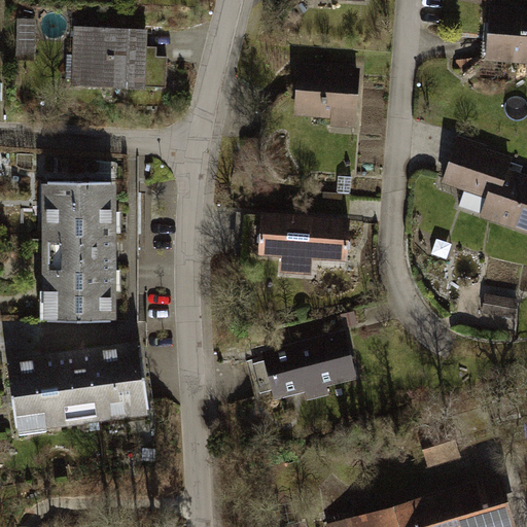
[(526,12),(492,10),(490,44),(502,45),(501,57),(526,59),(526,12)]
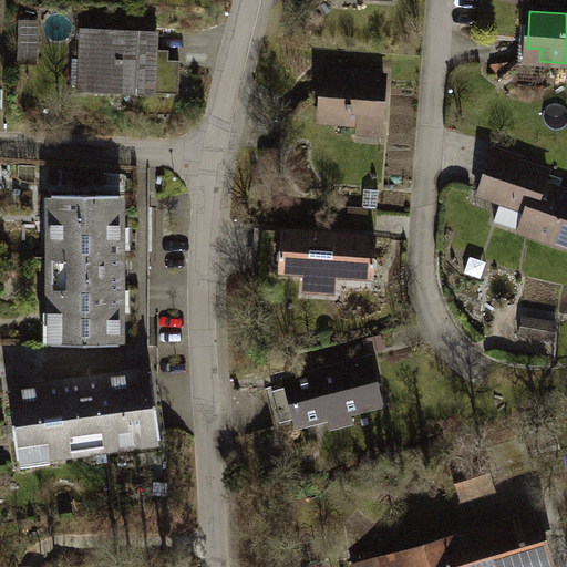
[(37,62),(38,23),(22,22),(21,61),(37,62)]
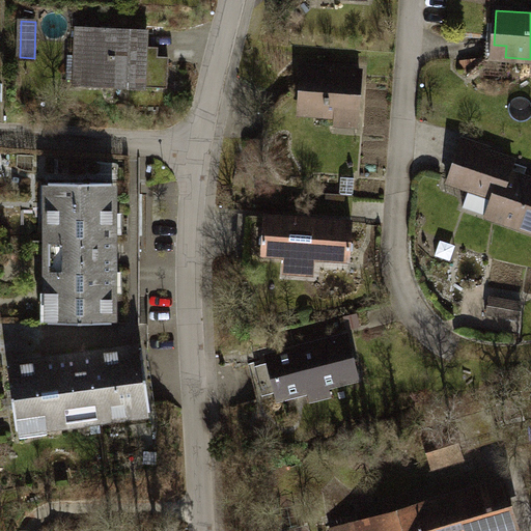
[(147,32),(77,29),(76,56),(68,55),(67,82),(84,83),(84,84),(168,87),(169,57),(146,56),(147,32)]
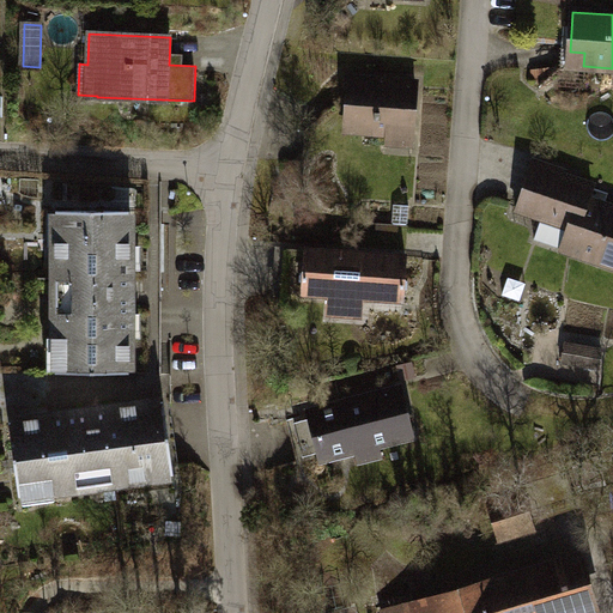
[(584,53),(570,52),(569,65),(583,66),(584,53)]
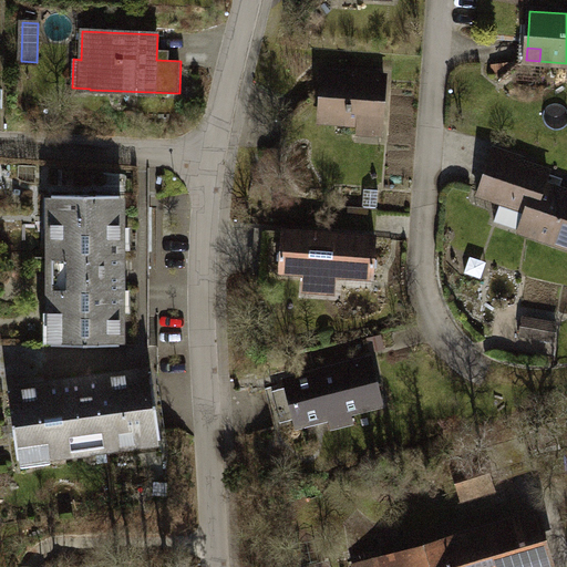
[(387,76),(325,72),(322,107),(301,106),(286,120),(285,151),(334,154),(337,121),(366,123),(367,121),(383,122),(387,76)]
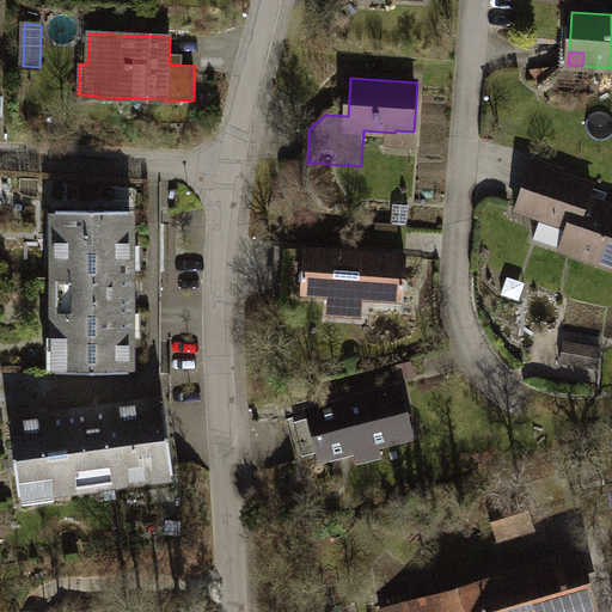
[(563,176),(533,165),(518,209),(543,218),(536,238),(611,263),(611,207),(588,200),(593,185),(582,182),(580,182),(579,182),(576,183),(575,184),(575,187),(567,183),(568,181),(568,178),(567,177),(565,176),(563,176)]
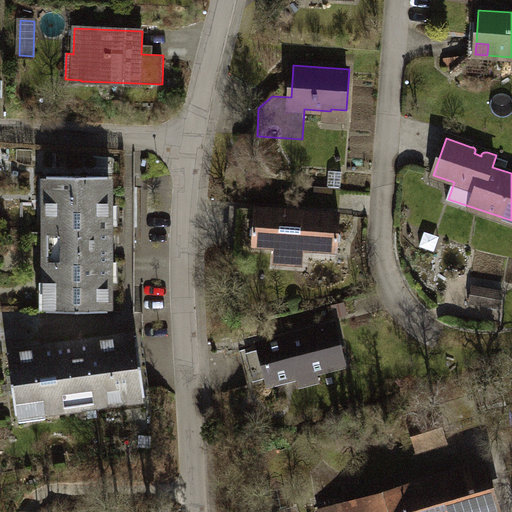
[(341,187),(342,171),(329,171),(328,186),(341,187)]
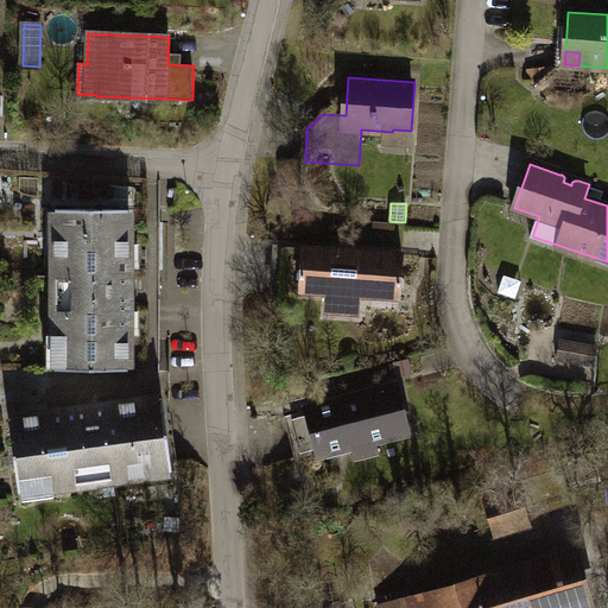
[(130,209),(64,209),(64,245),(56,245),(56,334),(64,339),(64,369),(130,369),(130,209)]
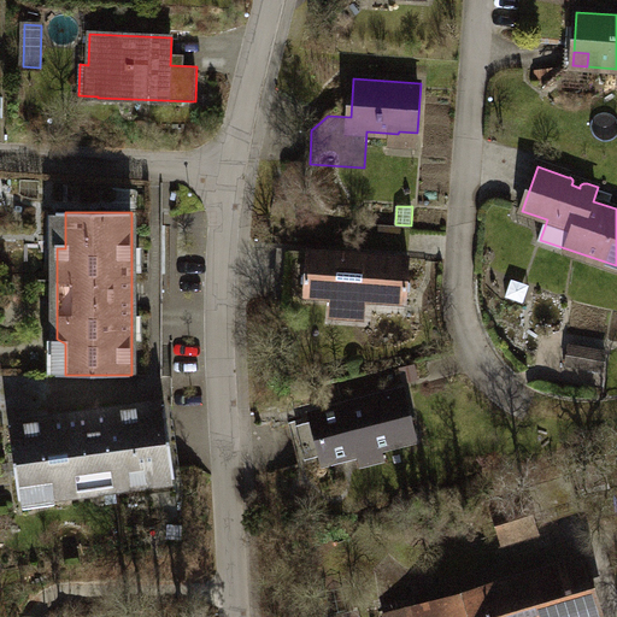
[(409,259),(309,252),(307,275),(304,275),(303,285),(306,285),(305,294),(406,301),(406,292),(410,292),(411,282),(407,282),(409,259)]
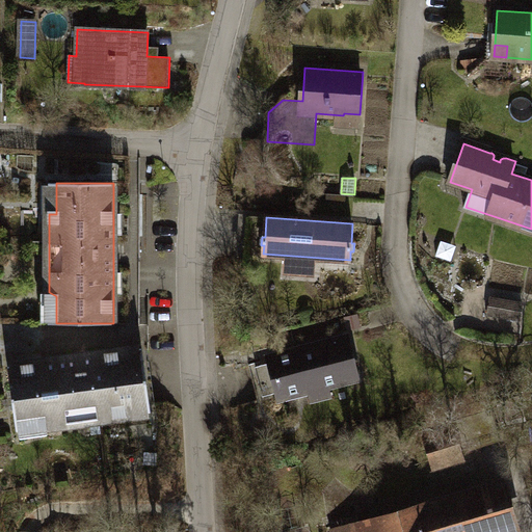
[(523,302),(493,298),(490,313),(521,318),(523,302)]
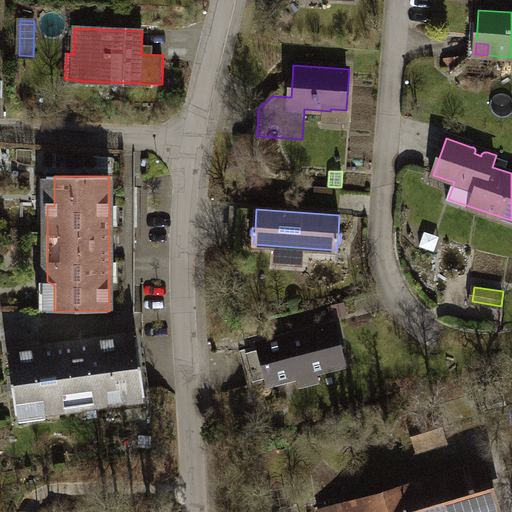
[(345,363),(334,325),(259,344),(269,382),(345,363)]
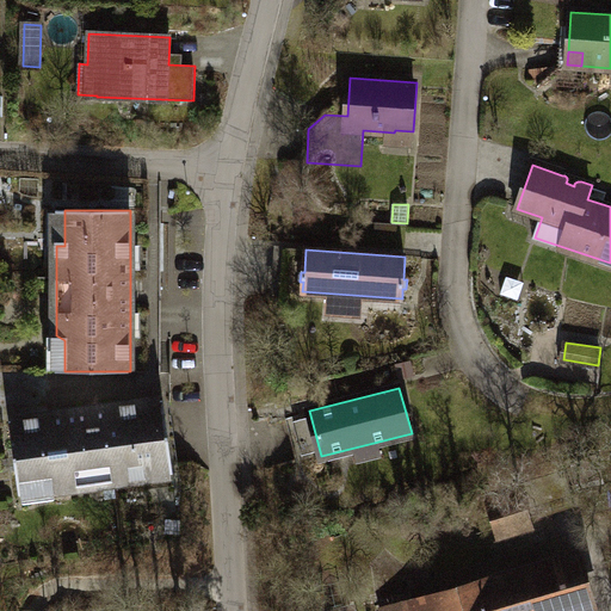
[(172,464),(164,400),(10,421),(18,486),(50,482),(55,488),(144,477),(143,468),(172,464)]
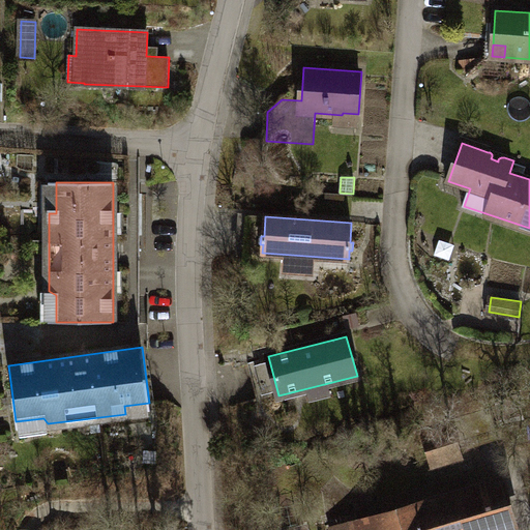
[(92,420),(93,432),(101,431),(99,419),(92,420)]
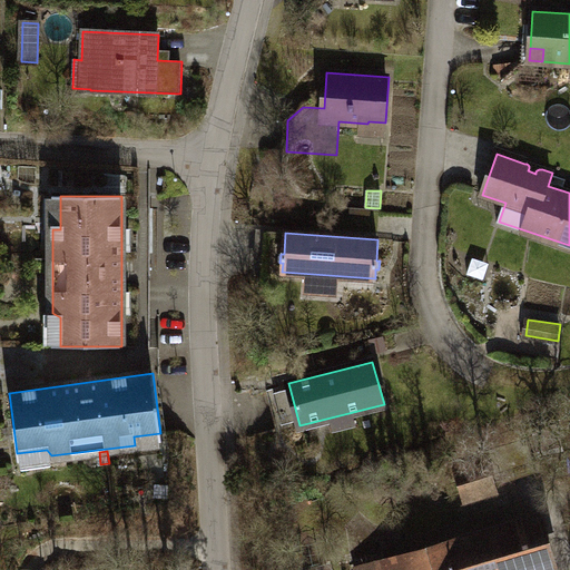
[(168,485),(156,485),(156,497),(167,497),(168,485)]
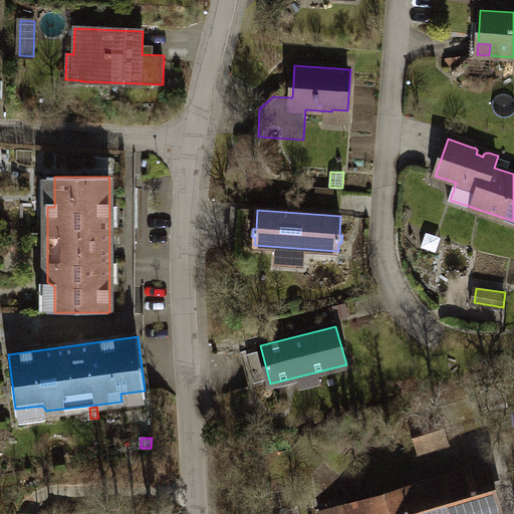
[(324,513),(484,513),(499,510),(487,467),(324,513)]
